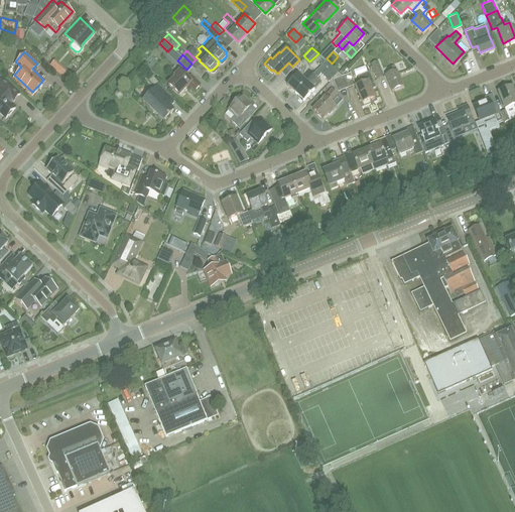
[(61,75),(67,69),(54,57),(48,64),(61,75)]
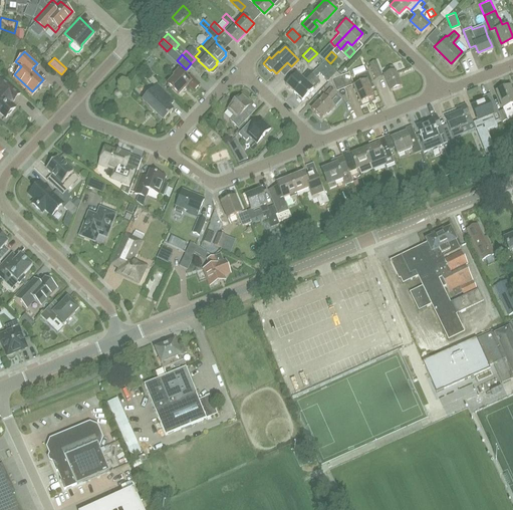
[(375,57),(368,60),(374,76),(381,73),(375,57)]
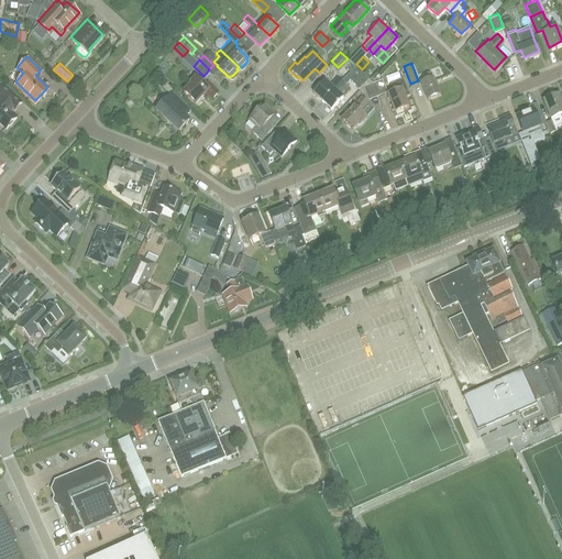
[(359,86),(368,76),(355,64),(346,73),(345,72),(341,77),(321,98),(331,107),(343,95),(337,88),(344,80),(344,81),(350,76),(359,86)]
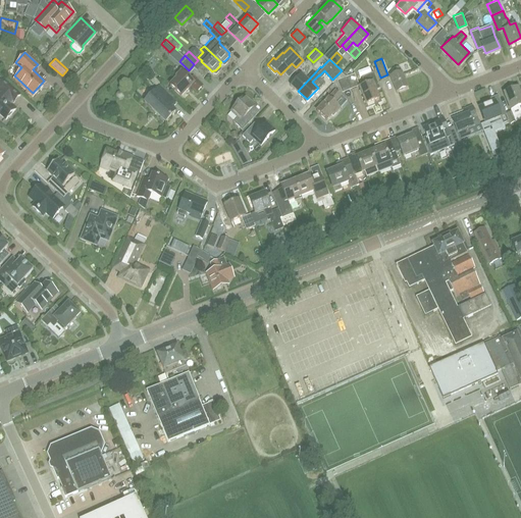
[(396,89),(407,85),(399,64),(394,66),(396,71),(389,73),(396,89)]
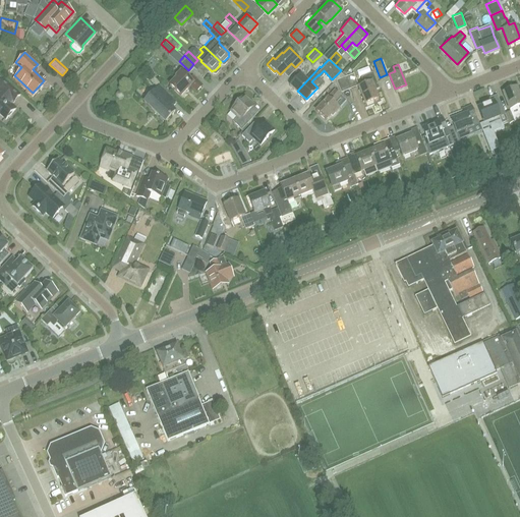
[(195,89),(201,82),(192,73),(189,75),(181,68),(176,74),(177,74),(169,82),(180,93),(190,82),(195,89)]
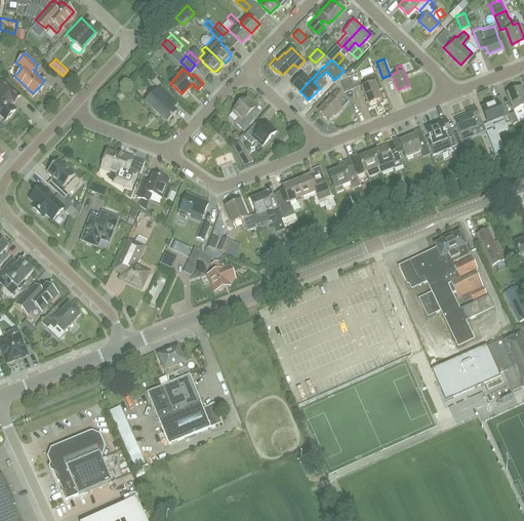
[(299,91),(318,72),(315,69),(308,76),(303,72),(291,83),(299,91)]
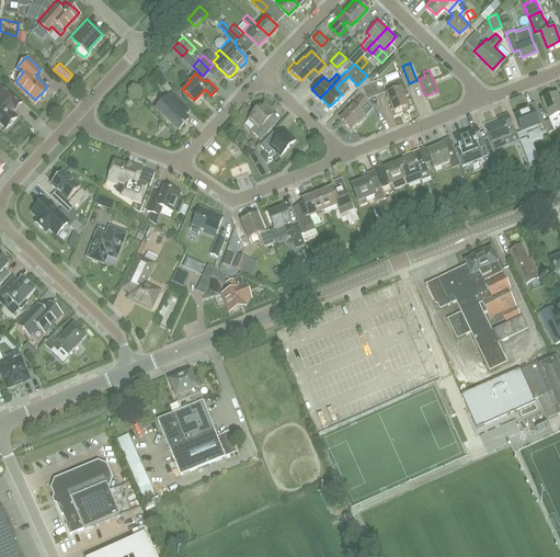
[(391,89),(386,91),(393,109),(407,103),(402,94),(408,92),(402,77),(401,75),(388,80),(389,82),(391,89)]
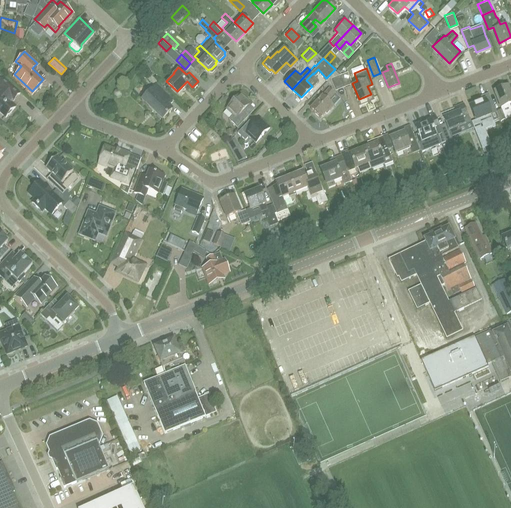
[(338,74),(343,85),(351,81),(347,70),(338,74)]
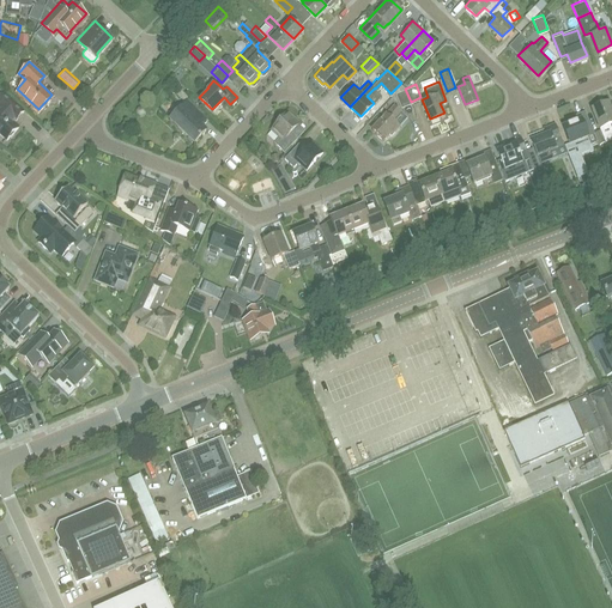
[(400,105),(411,102),(405,89),(395,92),(400,105)]
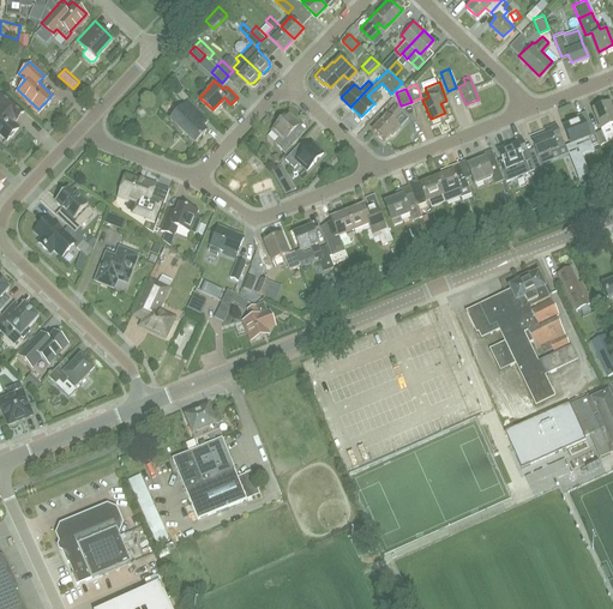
[(0,132),(6,138),(17,125),(12,120),(23,109),(4,91),(0,94),(0,132)]
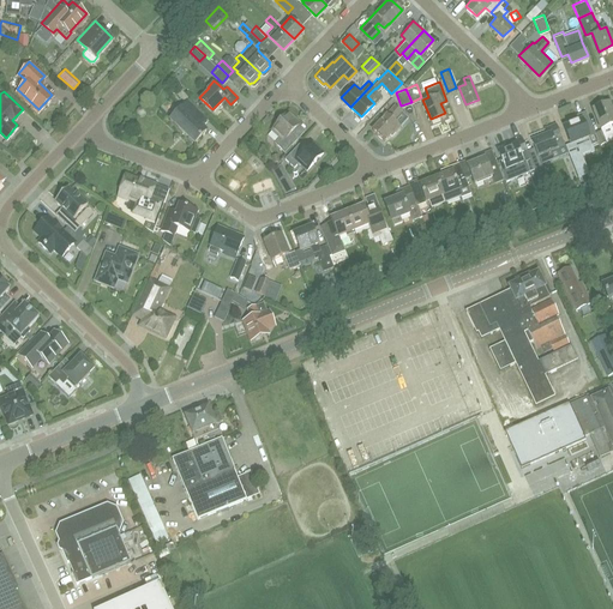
[(200,122),(206,116),(187,97),(169,116),(181,127),(180,127),(194,140),(205,128),(200,122)]
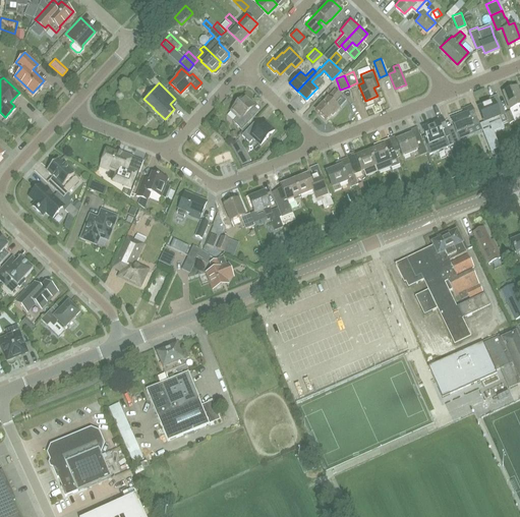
[(510,107),(511,109),(515,118),(519,116),(519,94),(516,85),(503,91),(510,107)]
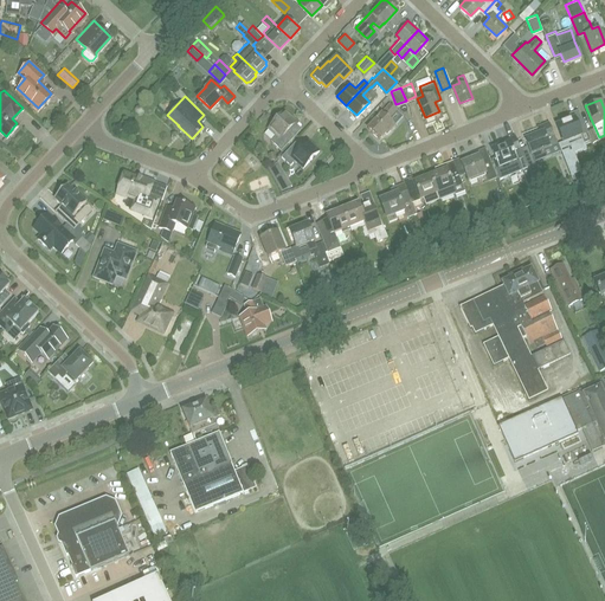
[(387,116),(396,107),(390,101),(367,124),(379,135),(384,129),(386,130),(394,122),(387,116)]
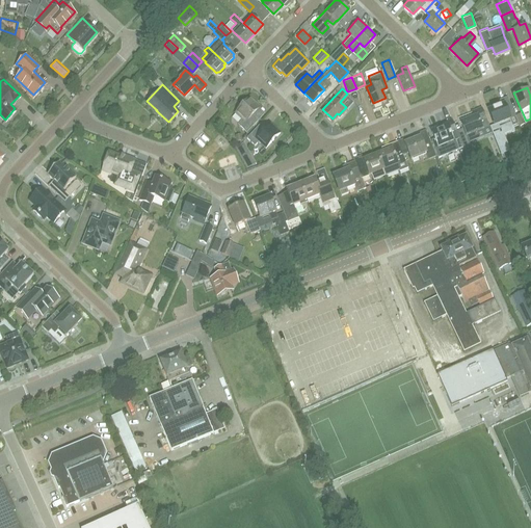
[(251,113),(259,105),(248,95),(235,110),(241,116),(237,121),(246,130),(257,119),(251,113)]
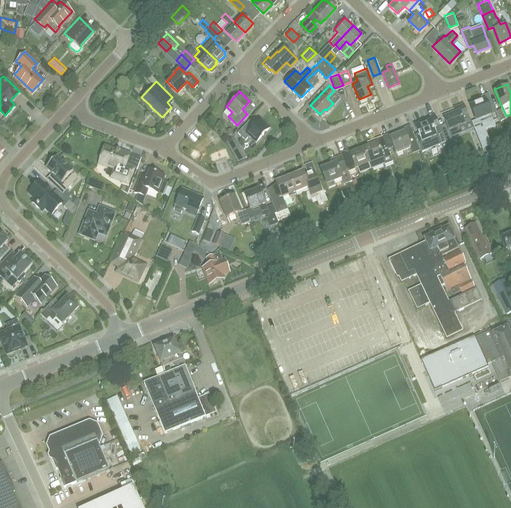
[(482,99),(470,104),(475,118),(484,114),(489,112),(490,114),(492,118),(497,116),(495,109),(492,101),(488,92),(480,95),(482,99)]
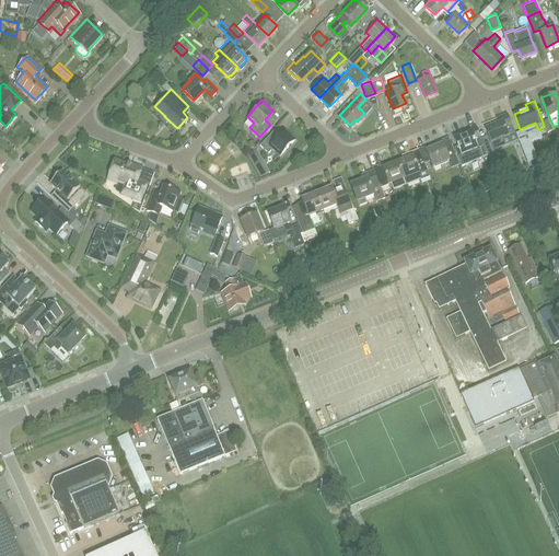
[(515,135),(514,131),(507,112),(496,115),(498,120),(485,127),(491,143),(485,146),(490,160),(498,158),(492,145),(515,135)]
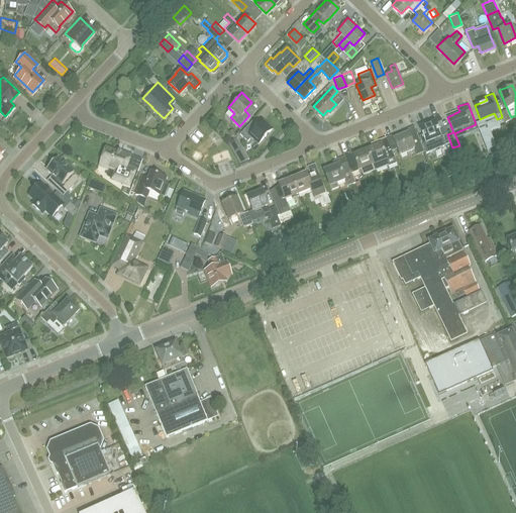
[(511,117),(507,108),(500,110),(504,120),(511,117)]
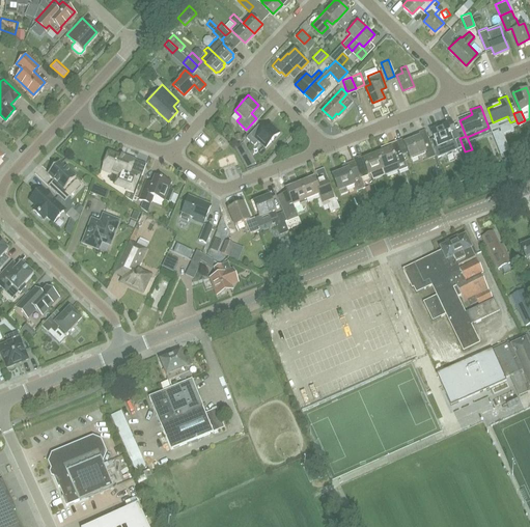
[(438,155),(462,145),(450,117),(442,121),(443,125),(430,130),(434,136),(430,138),(438,155)]
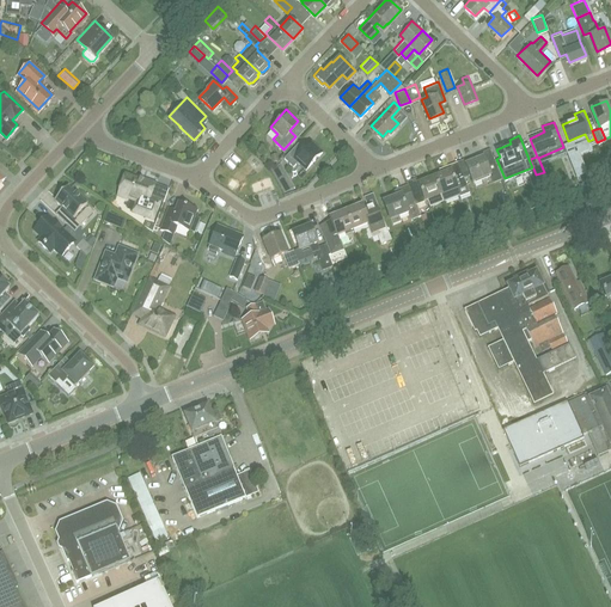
[(300,148),(295,142),(283,155),(292,164),(297,159),(305,167),(322,149),(310,139),(300,148)]
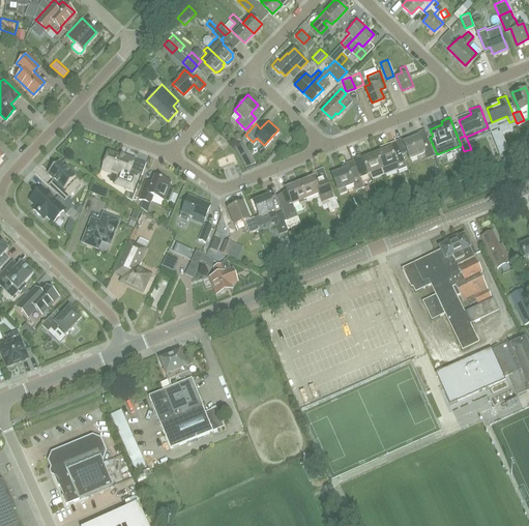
[(499,126),(497,127),(490,130),(498,150),(506,146),(500,130),(499,126)]
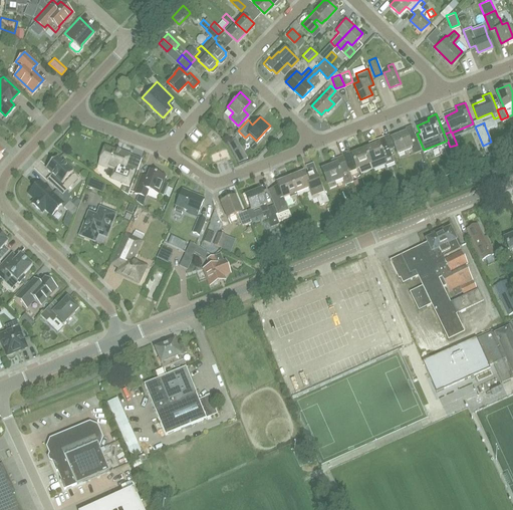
[(420,148),(418,142),(411,123),(401,128),(402,132),(391,137),(396,151),(410,145),(413,151),(420,148)]
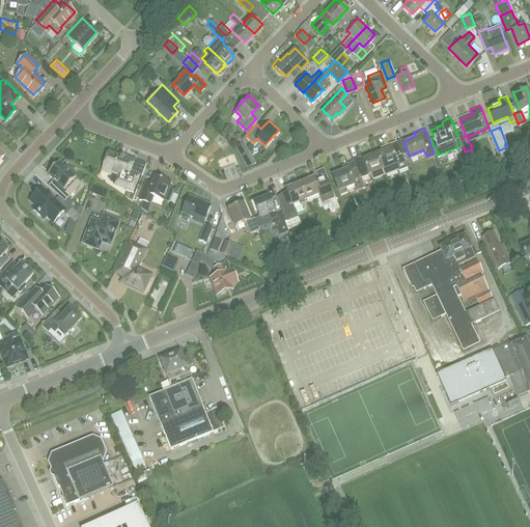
[(382,149),(377,151),(382,166),(395,161),(395,162),(398,168),(398,169),(407,166),(405,159),(401,153),(402,153),(402,151),(397,138),(388,142),(390,146),(382,149)]
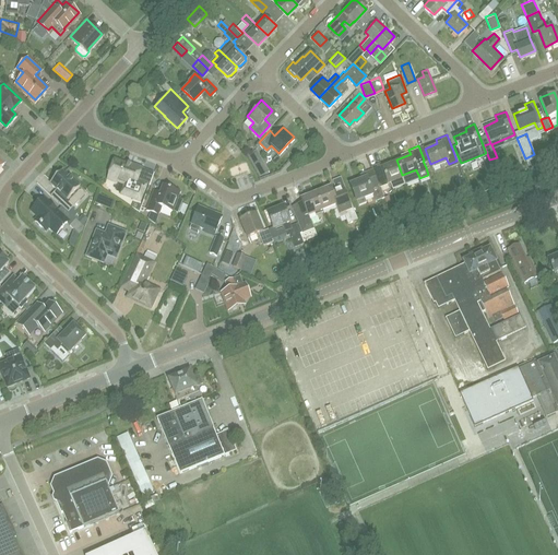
[(259,149),(252,157),(258,162),(264,153),(259,149)]
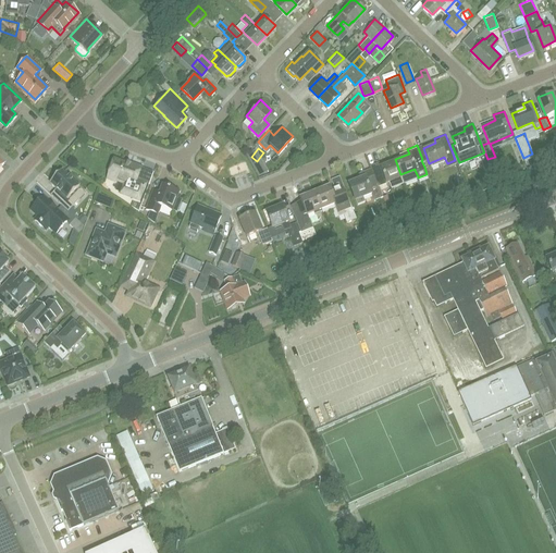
[(123,181),(120,189),(137,196),(140,187),(141,188),(145,180),(136,175),(140,163),(131,160),(130,162),(113,157),(111,160),(109,161),(108,166),(109,168),(107,174),(123,181)]
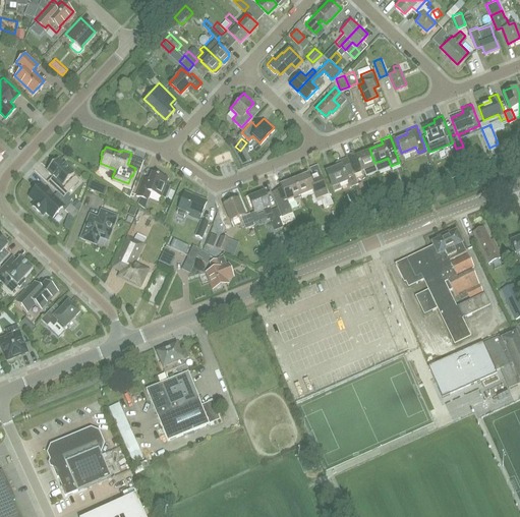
[(374,163),(369,149),(355,155),(354,150),(346,153),(351,166),(358,163),(360,169),(363,168),(365,173),(377,169),(373,163),(374,163)]
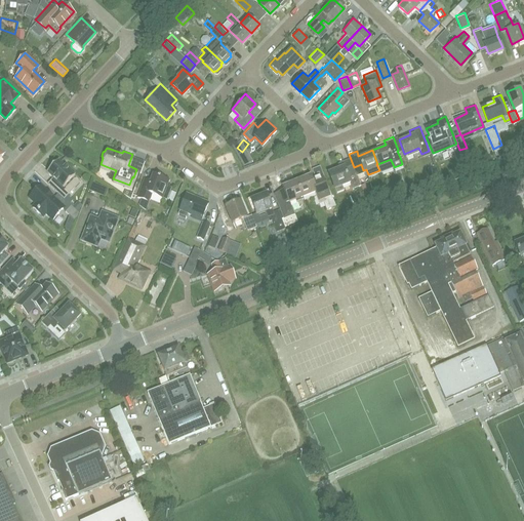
[(339,166),(328,171),(333,186),(334,185),(336,190),(344,187),(341,183),(349,179),(347,173),(354,171),(353,168),(349,157),(337,162),(338,165),(339,166)]
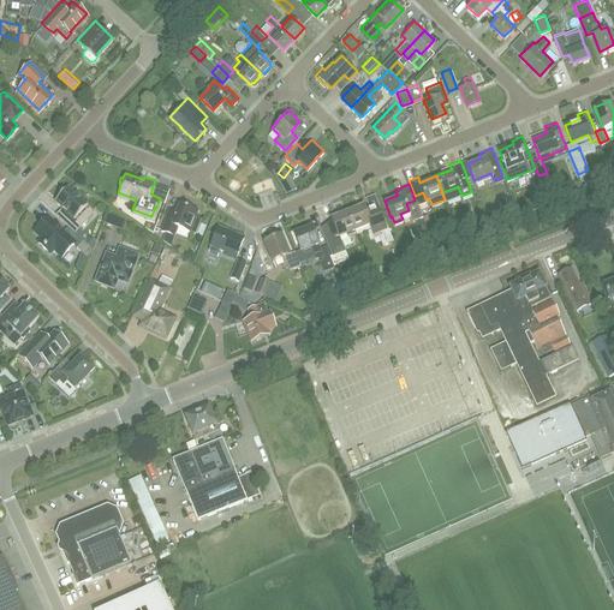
[(70,214),(64,220),(73,231),(85,217),(78,211),(87,203),(67,185),(54,198),(70,214)]
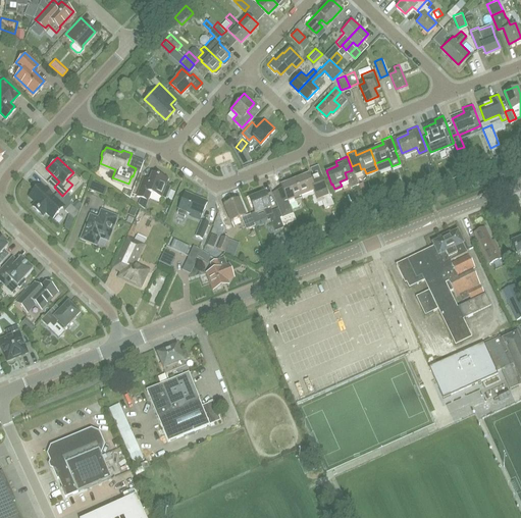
[(136,193),(140,195),(147,198),(150,190),(160,194),(161,194),(165,196),(169,185),(165,183),(167,176),(151,170),(146,184),(140,182),(136,193)]
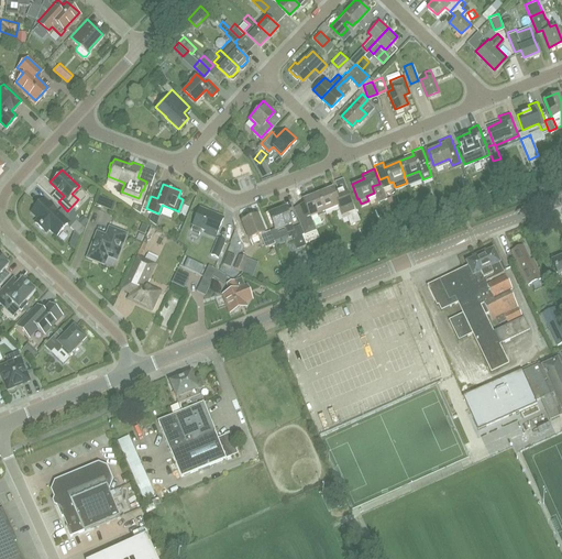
[(317,192),(323,208),(337,203),(342,216),(345,214),(349,222),(359,218),(352,200),(349,201),(348,199),(349,198),(344,186),(333,189),(331,186),(317,192)]
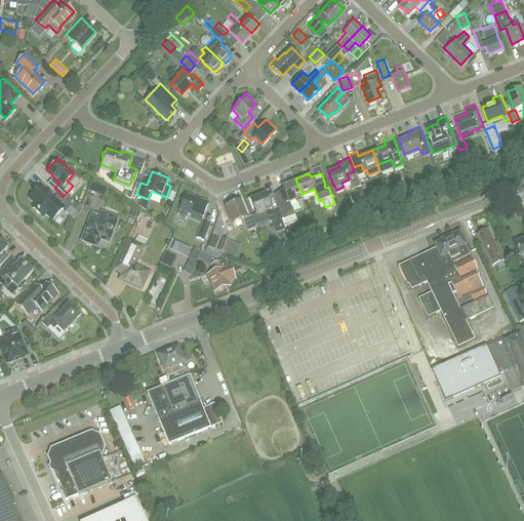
[(282,185),(283,188),(273,192),(281,211),(283,215),(293,211),(291,207),(288,199),(301,194),(295,178),(282,185)]
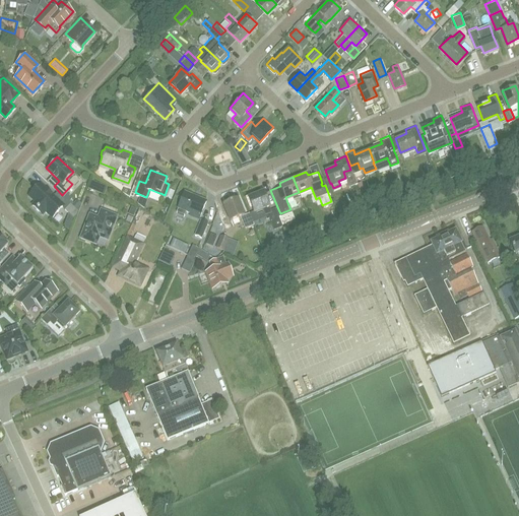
[(93,179),(91,189),(98,190),(100,181),(93,179)]
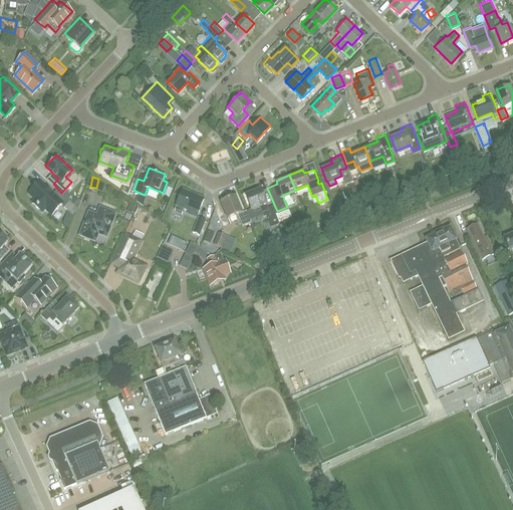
[(35,197),(31,201),(40,210),(44,206),(51,212),(61,201),(49,190),(50,189),(45,185),(45,186),(39,180),(28,191),(35,197)]
